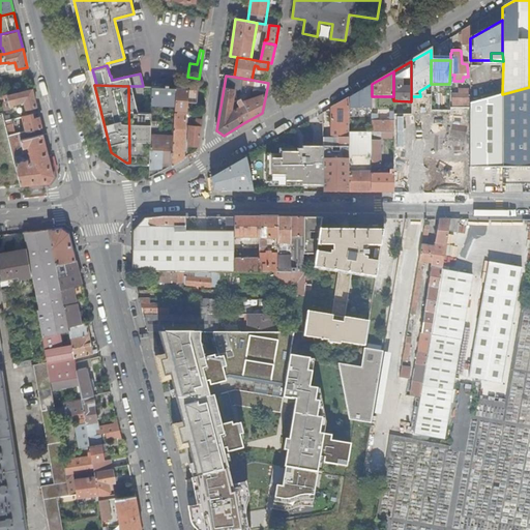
[(129,163),(149,164),(150,136),(150,121),(151,105),(152,87),(143,86),(128,86),(129,163)]
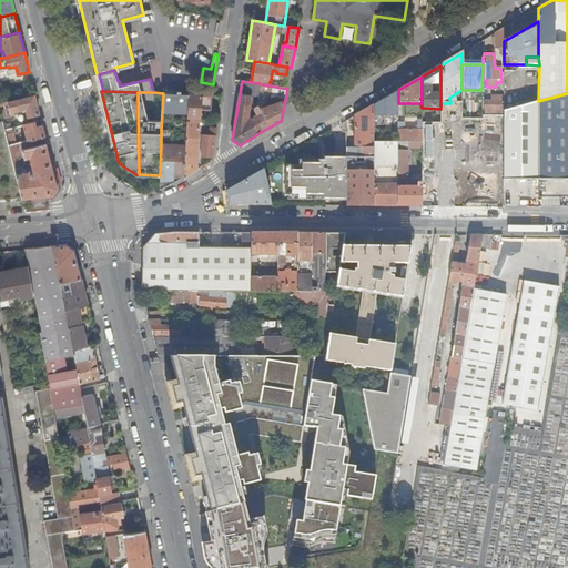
[(395,115),(395,92),(374,104),(374,142),(379,142),(379,137),(383,137),(383,119),(377,119),(377,115),(395,115)]
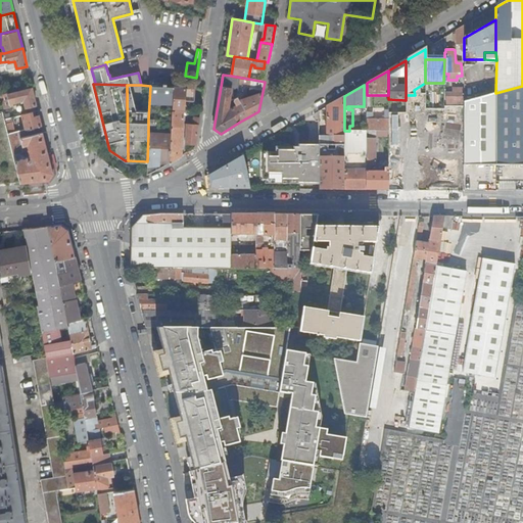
[(174,87),(150,86),(149,103),(173,104),(174,87)]
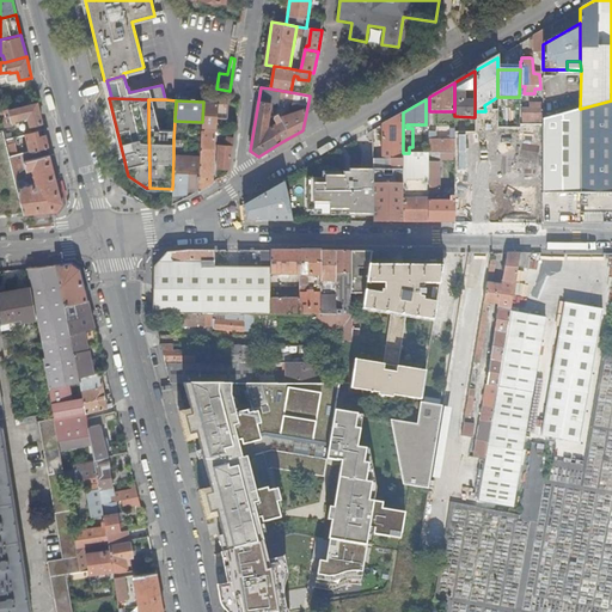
[(611,194),(611,101),(580,109),(580,194),(611,194)]
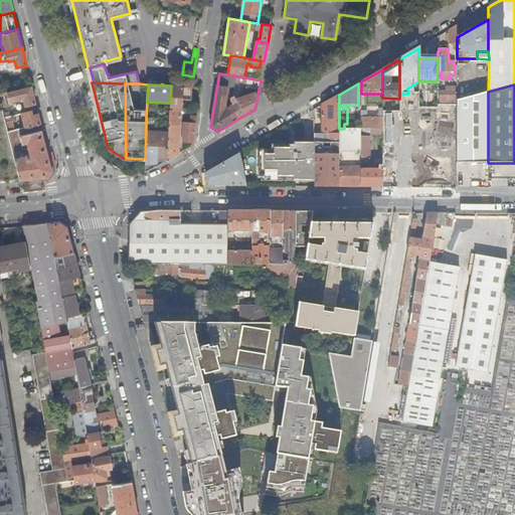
[(26,106),(35,103),(31,86),(0,94),(0,97),(3,108),(12,105),(11,102),(24,99),(26,106)]
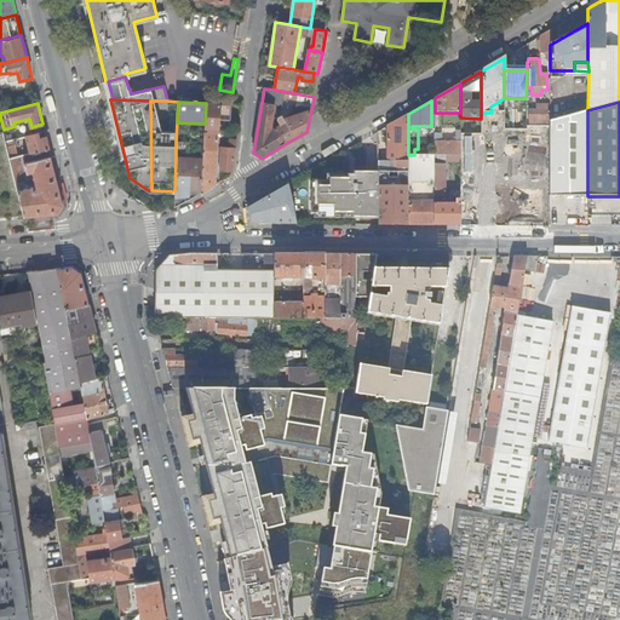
[(231,104),(219,103),(206,103),(205,124),(202,156),(202,160),(201,194),(216,185),(218,132),(222,132),(222,130),(218,130),(219,120),(231,120),(231,104)]
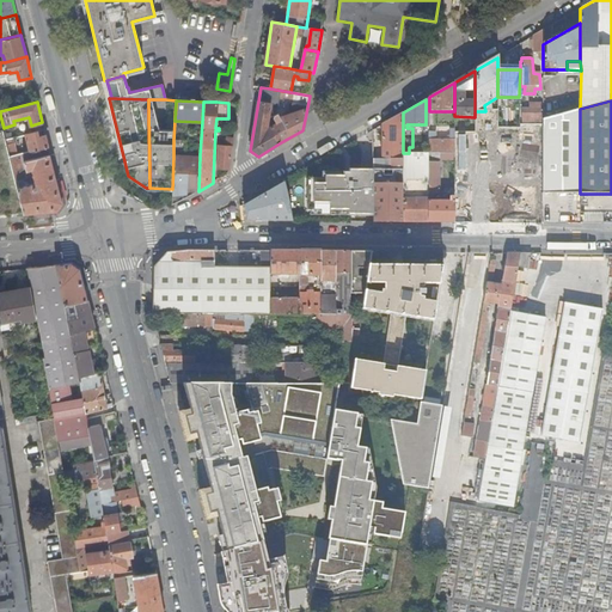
[(543,124),(543,120),(543,118),(540,118),(540,103),(528,103),(528,109),(521,109),(521,118),(520,118),(520,124),(543,124)]
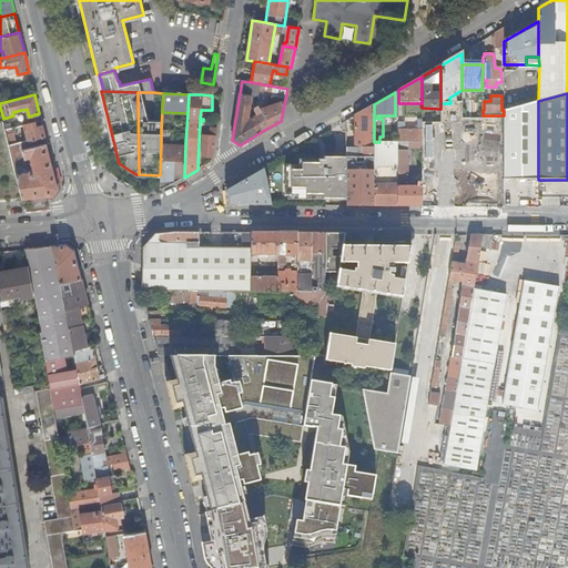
[(504,115),(504,180),(538,180),(538,101),(504,111),(504,115)]
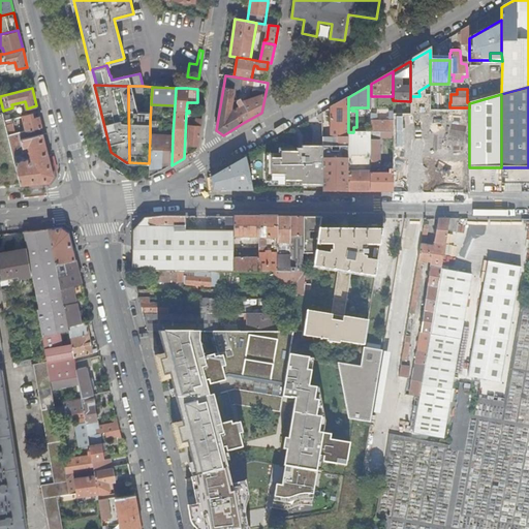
[(348,132),(348,97),(330,109),(330,137),(322,137),(322,146),(340,147),(340,149),(343,149),(343,147),(348,147),(348,132)]
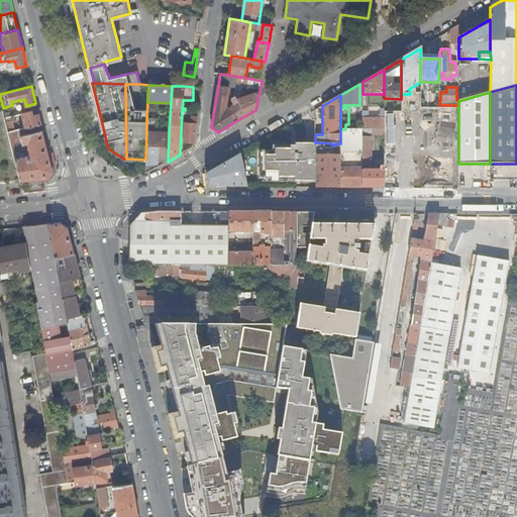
[(0,183),(21,181),(15,159),(14,152),(9,132),(5,118),(4,113),(3,110),(0,110),(0,183)]
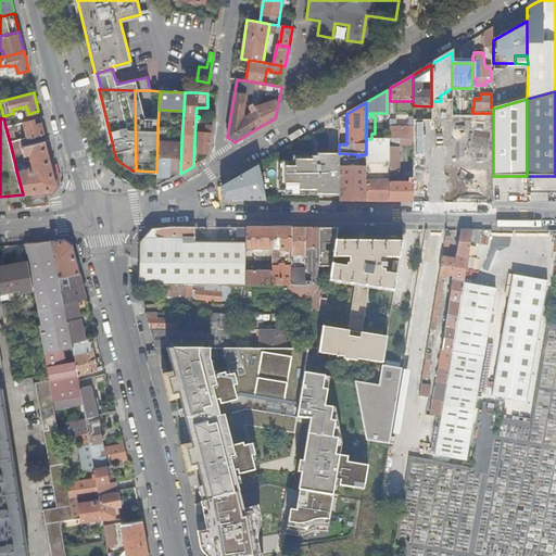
[(28,138),(45,134),(41,123),(35,124),(34,119),(24,122),(28,138)]
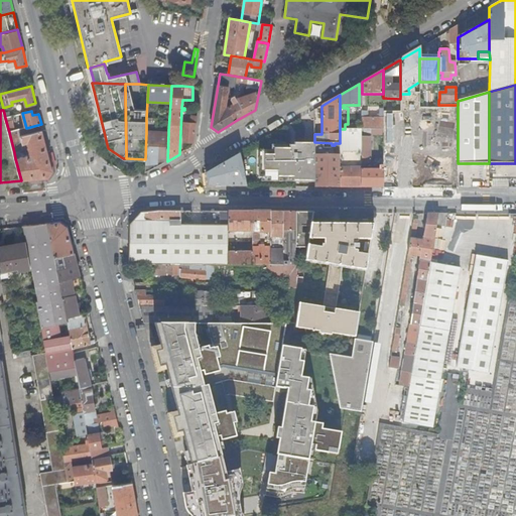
[(9,132),(14,131),(11,116),(5,118),(9,132)]
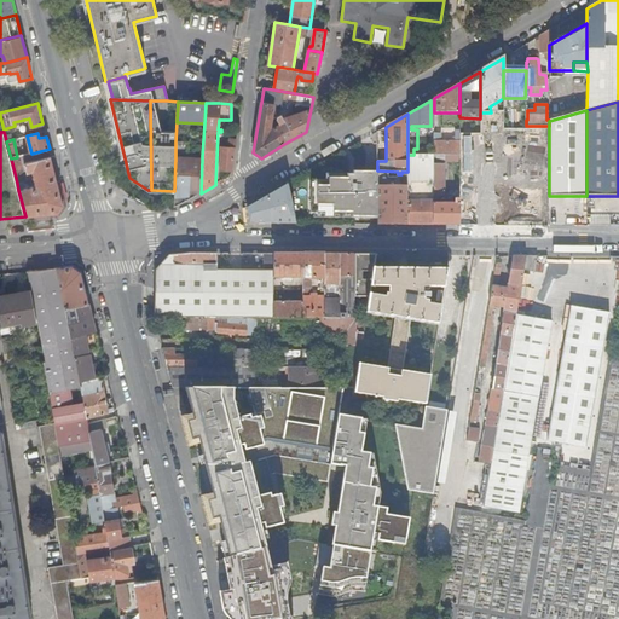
[(232,173),(237,140),(229,139),(227,148),(220,148),(219,172),(232,173)]
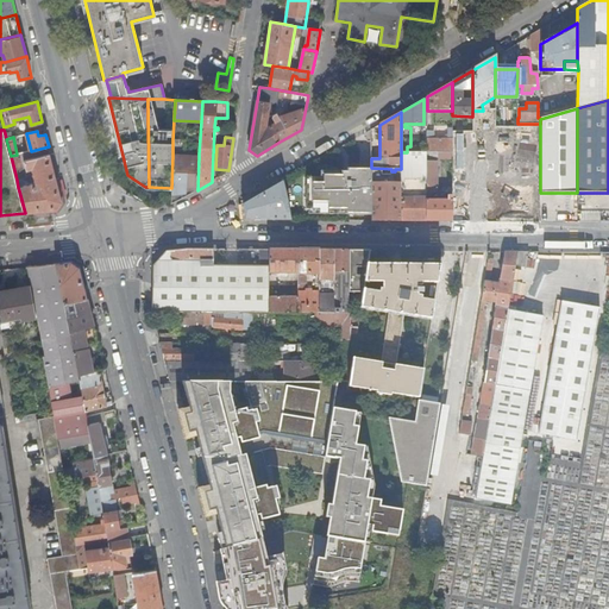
[(173,156),(199,157),(199,154),(184,154),(184,139),(173,139),(173,156)]
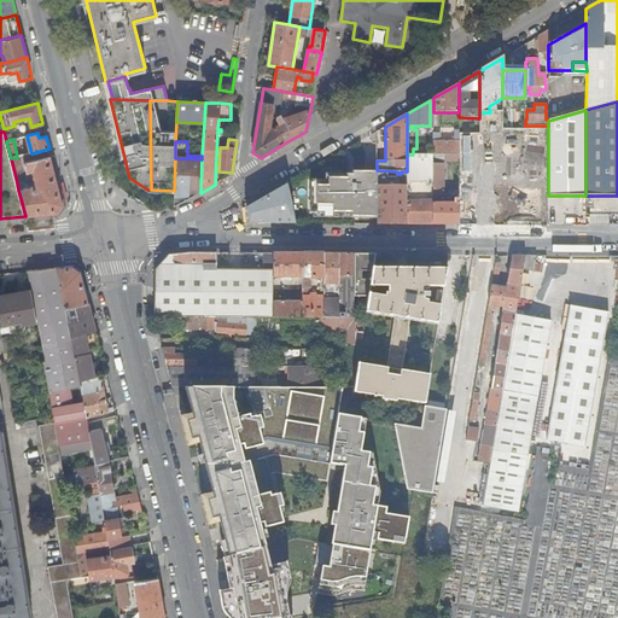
[(459,155),(459,141),(433,141),(432,155),(459,155)]
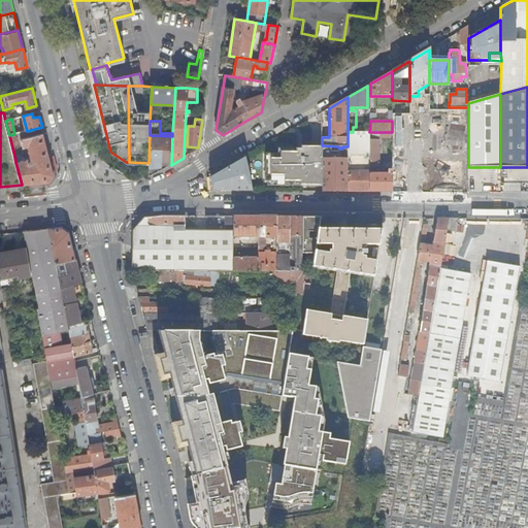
[(15,162),(22,185),(48,182),(54,175),(42,127),(27,131),(14,134),(9,135),(14,156),(25,154),(24,147),(28,146),(30,152),(27,153),(27,155),(31,154),(31,158),(15,162)]
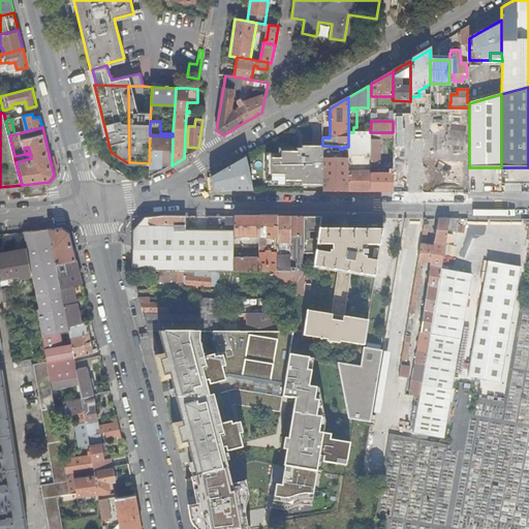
[(370,132),(353,132),(348,132),(348,147),(348,161),(352,161),(352,155),(370,155),(370,132)]
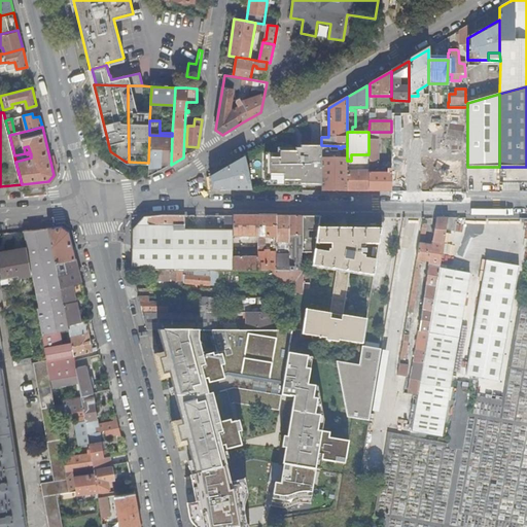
[(391,138),(391,132),(369,132),(369,154),(369,170),(373,170),(373,167),(378,167),(379,138),(391,138)]
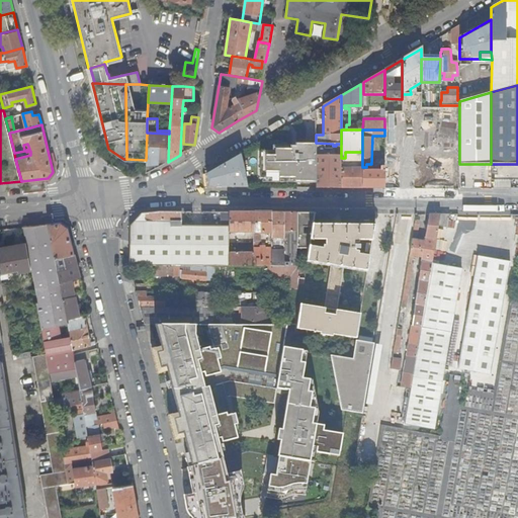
[(147,173),(168,162),(169,134),(147,133),(146,160),(146,173),(147,173)]
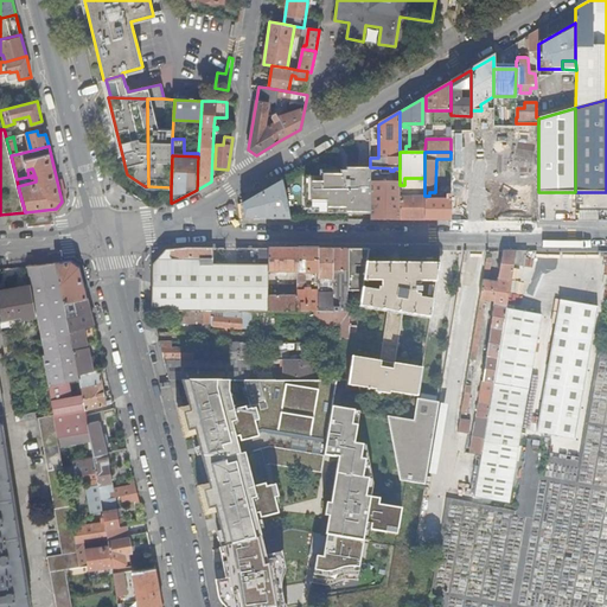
[(370,215),(370,221),(387,221),(400,221),(400,197),(400,185),(400,168),(394,168),(394,171),(390,171),(390,168),(370,167),(370,168),(370,215)]
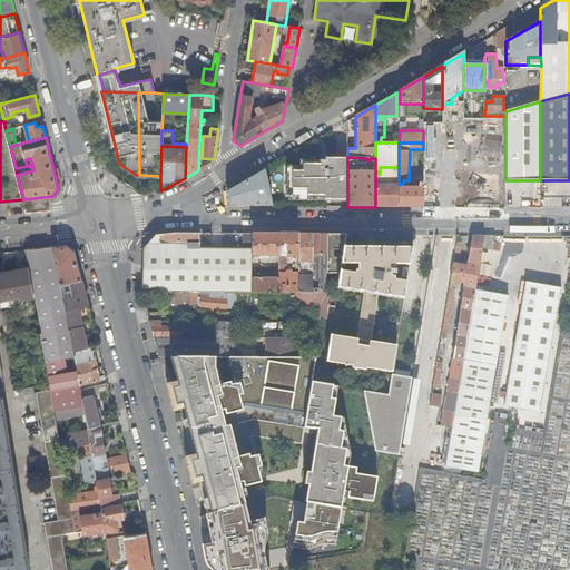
[(347,202),(347,158),(325,158),(325,161),(300,160),(300,167),(287,166),(287,196),(290,197),(290,200),(347,202)]
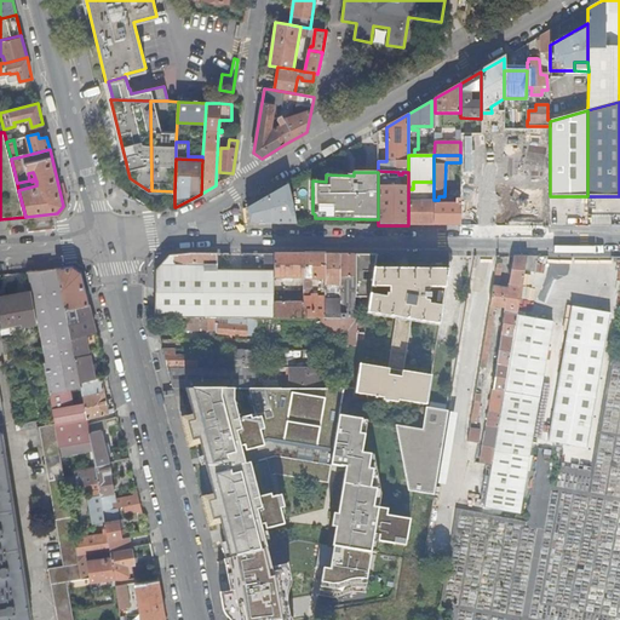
[(293,205),(290,184),(283,187),(291,224),(297,224),(293,205)]
